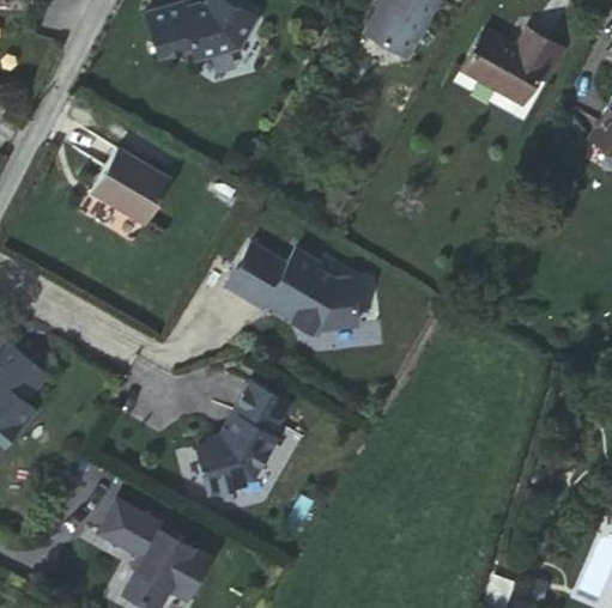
[(181,4),(143,14),(155,60),(188,50),(193,67),(237,54),(256,23),(230,7),(234,0),(204,0),(201,6),(183,11),(181,4)]
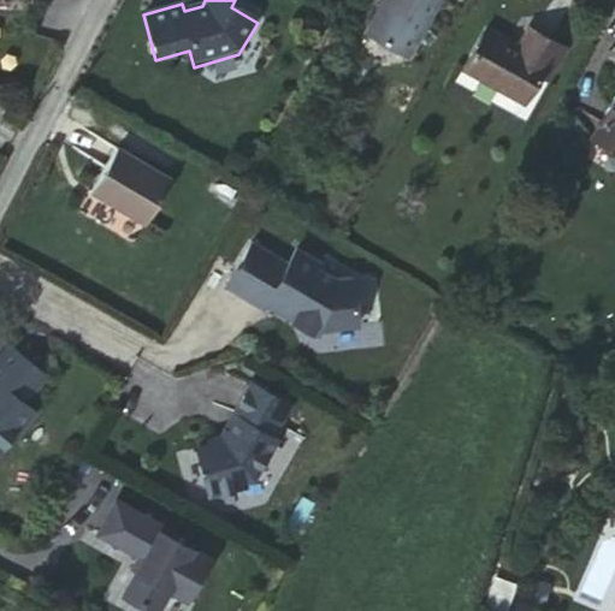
[(430,0),(384,0),(364,37),(407,61),(438,5),(430,0)]
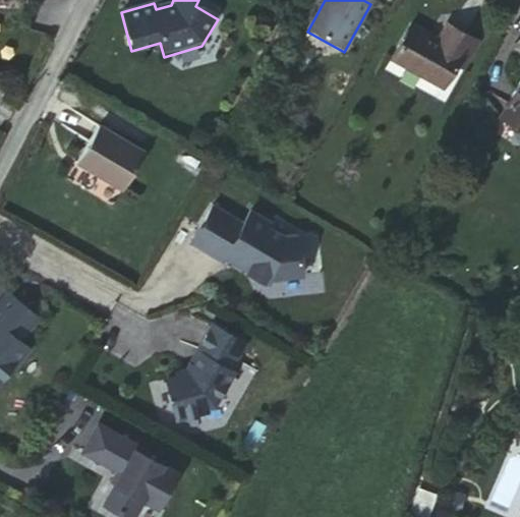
[(411,26),(391,61),(445,91),(458,67),(466,71),(479,45),(448,27),(440,42),(411,26)]
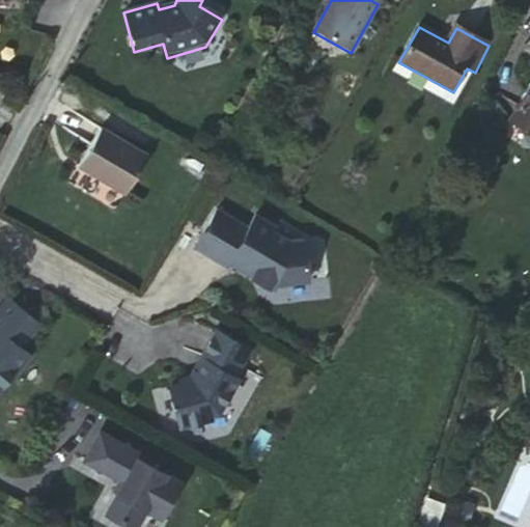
[(529,85),(510,121),(529,131),(529,85)]
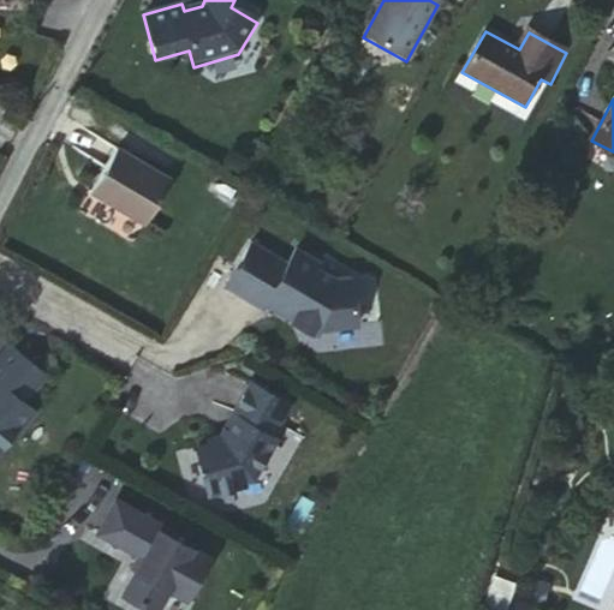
[(123,145),(95,185),(149,221),(176,180),(123,145)]
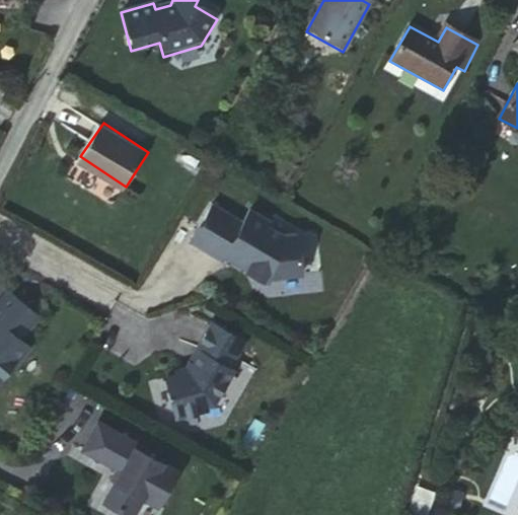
[(295,231),(282,234),(266,226),(268,221),(247,210),(240,222),(210,206),(189,243),(220,262),(226,250),(244,261),(241,267),(268,282),(269,277),(300,273),(295,231)]
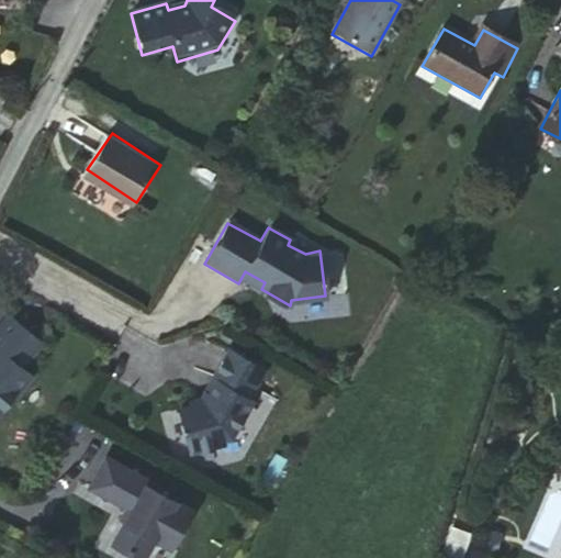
[(8,320),(0,328),(0,419),(17,400),(18,402),(33,382),(21,371),(42,346),(8,320)]
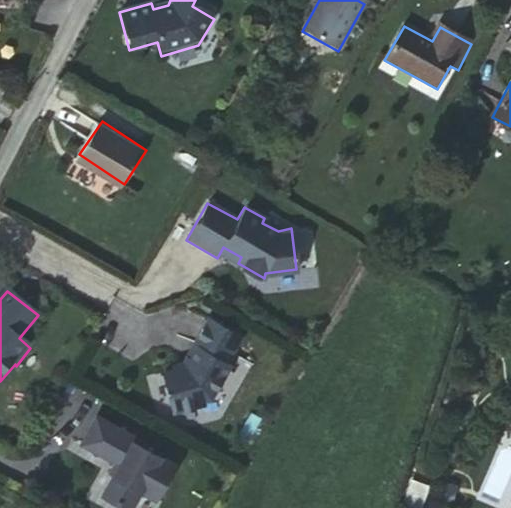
[(186,359),(181,369),(172,373),(173,376),(164,381),(181,419),(209,407),(208,403),(215,400),(233,368),(229,366),(244,340),(208,320),(193,347),(197,349),(190,361),(186,359)]
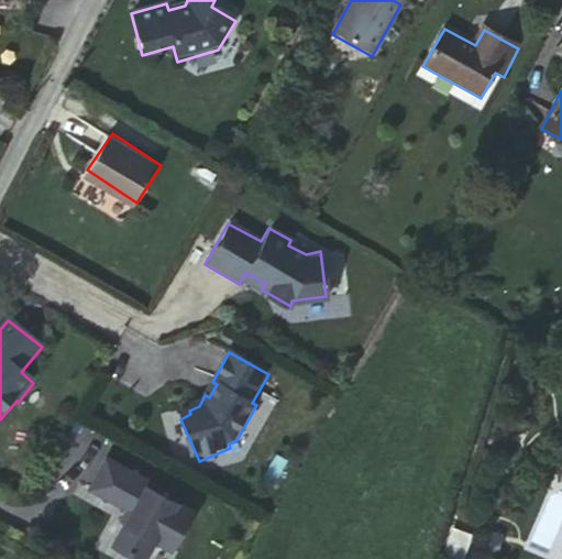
[(144,558),(153,544),(168,554),(190,515),(157,496),(161,492),(106,460),(88,491),(127,513),(119,525),(122,526),(111,544),(113,549),(129,558),(144,558)]
